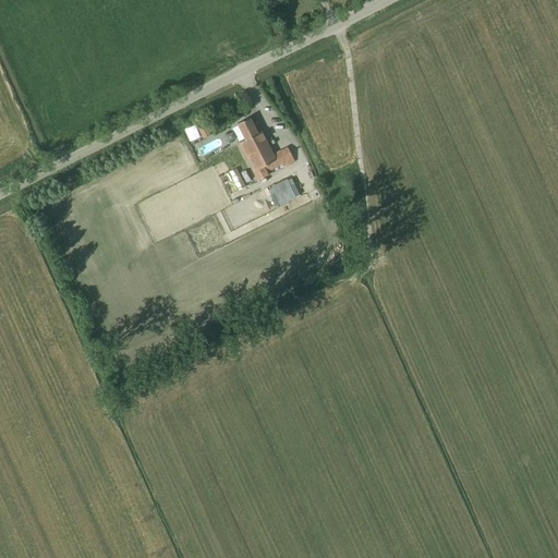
[(295,162),(288,147),(273,154),(262,131),(257,133),(250,117),(238,123),(245,140),(239,143),(257,180),(295,162)]
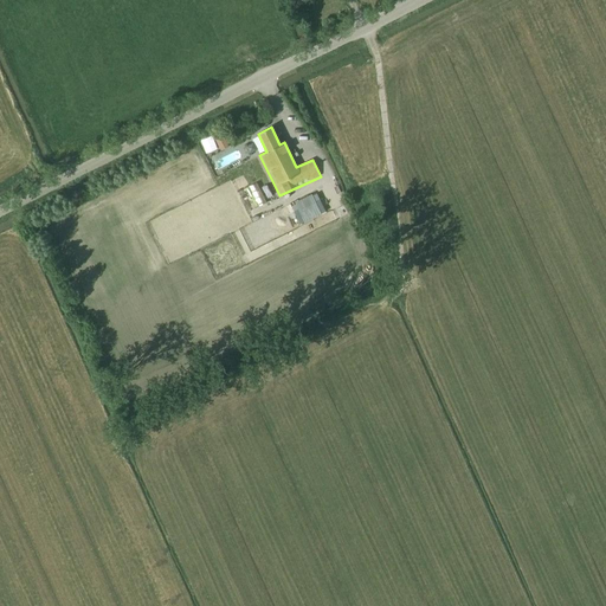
[(221,134),(216,137),(219,146),(226,142),(221,134)]
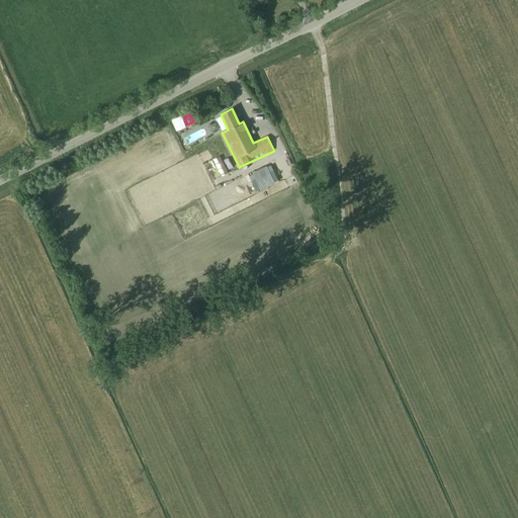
[(189,137),(195,146),(207,139),(201,130),(189,137)]
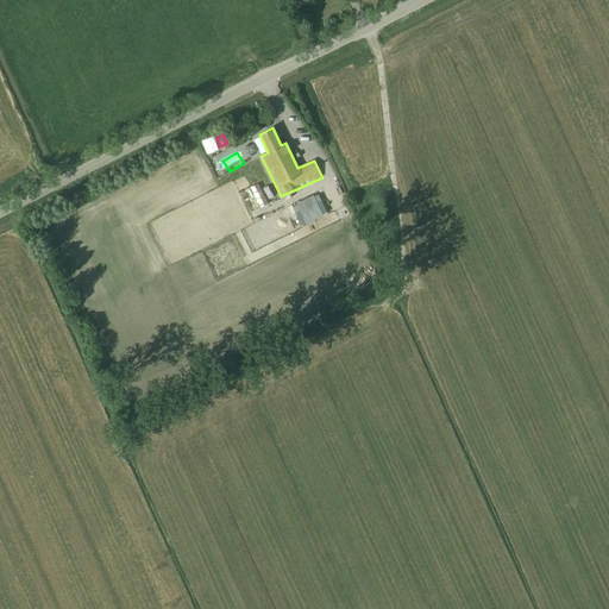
[(301,200),(312,223),(293,231),(297,240),(333,224),(319,192),(301,200)]
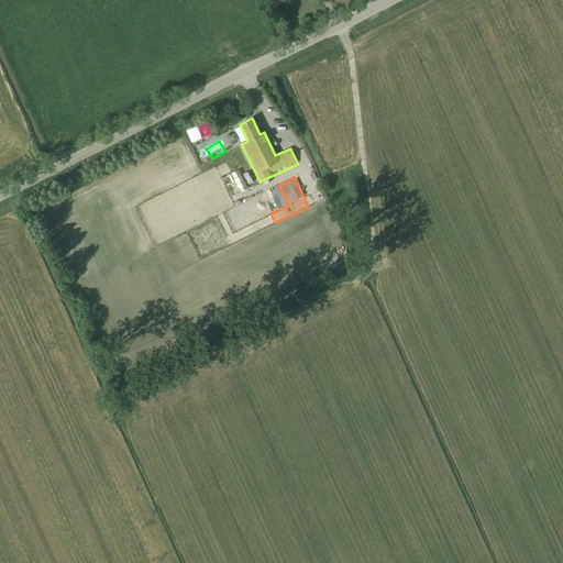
[(258,230),(271,225),(261,199),(251,203),(253,209),(229,219),(234,232),(256,223),(258,230)]
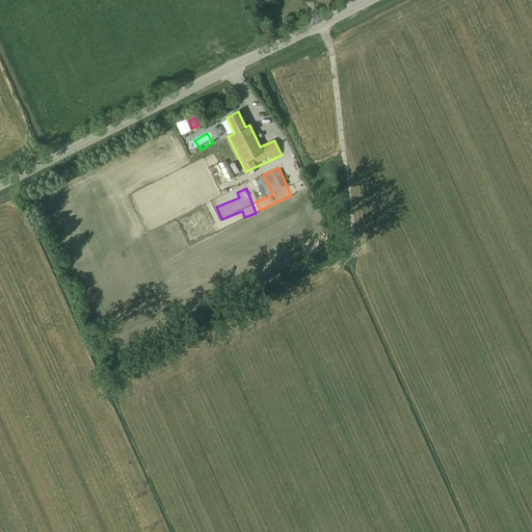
All buildings are outlined.
